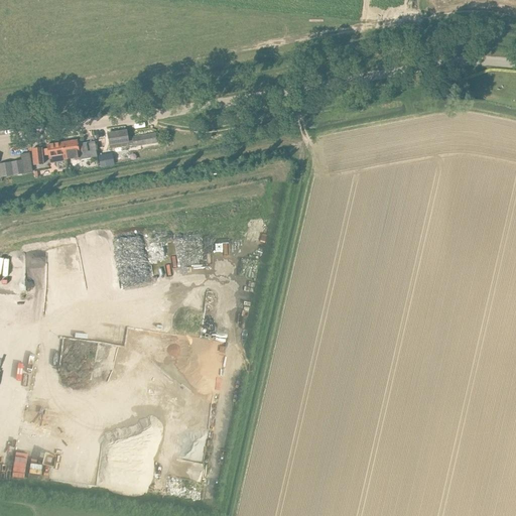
[(126,131),(108,134),(109,145),(109,147),(110,149),(128,146),(132,145),(131,137),(127,138),(126,134),(126,131)]
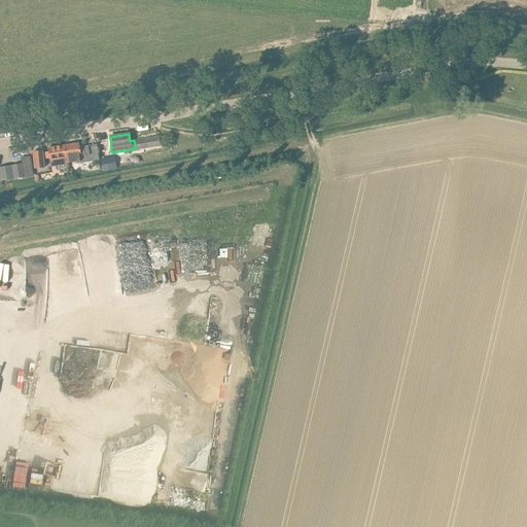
[(146,139),(134,140),(135,148),(136,150),(147,148),(160,146),(157,137),(146,139)]
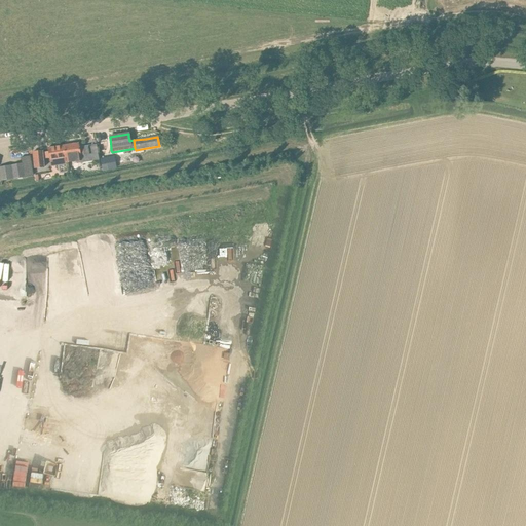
[(63,146),(66,163),(80,160),(80,156),(88,154),(97,153),(96,145),(87,146),(78,148),(77,143),(63,146)]
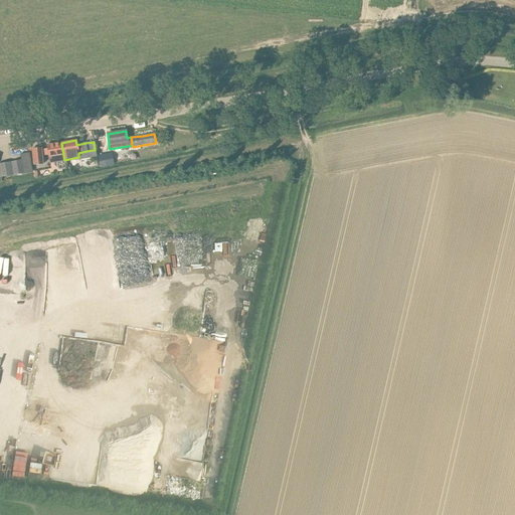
[(47,151),(42,151),(43,156),(48,155),(48,157),(49,164),(64,161),(64,160),(61,143),(46,145),(47,151)]
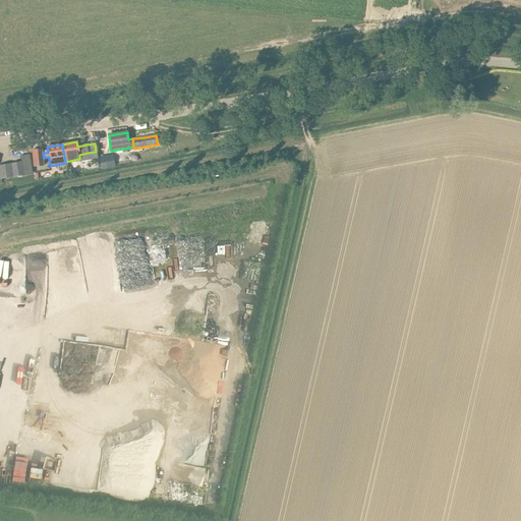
[(42,150),(32,151),(34,167),(44,166),(42,150)]
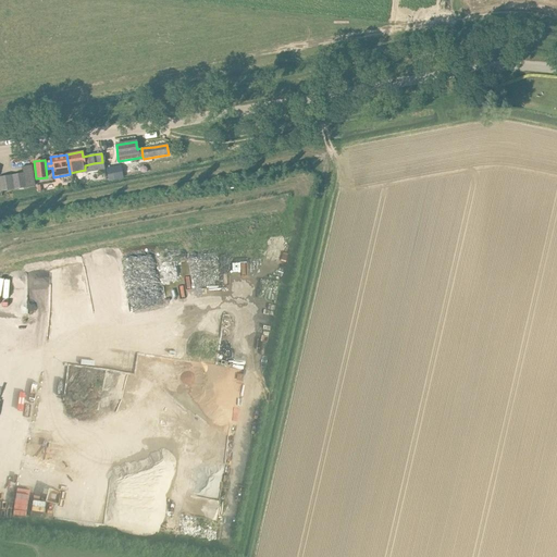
[(0,190),(25,187),(34,185),(31,165),(21,166),(22,174),(0,177),(0,190)]
